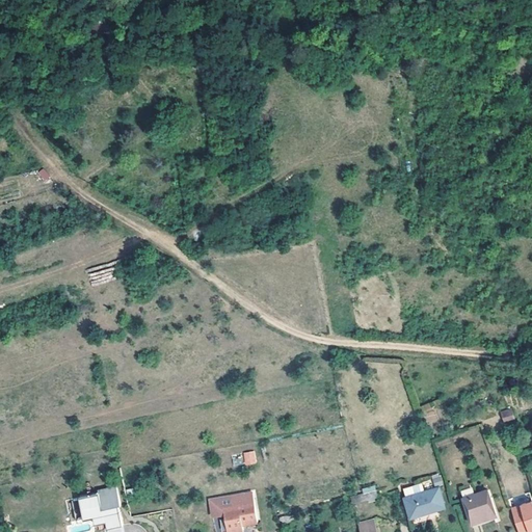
[(515,421),(512,410),(501,415),(504,425),(515,421)]
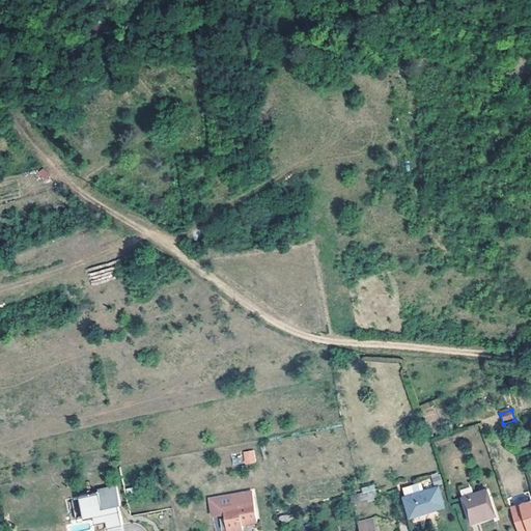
[(253,449),(242,452),(246,465),(257,462),(253,449)]
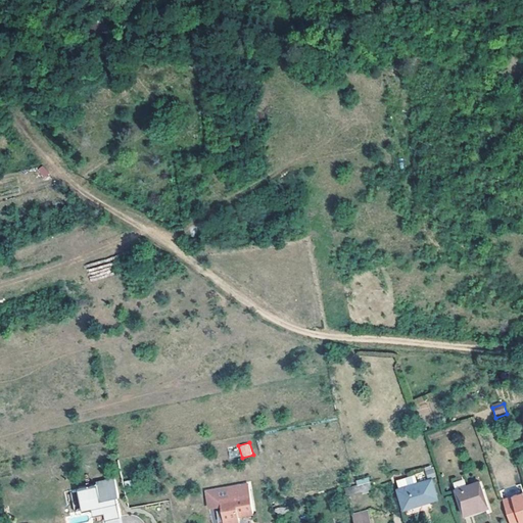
[(425,467),(427,478),(435,476),(433,465),(425,467)]
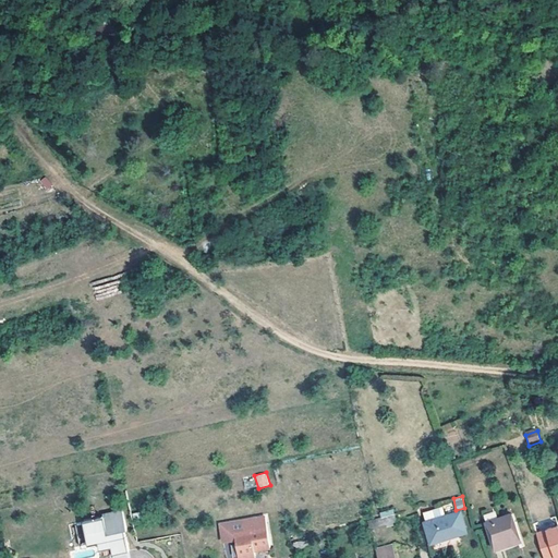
[(126,529),(123,509),(102,513),(104,517),(83,521),(88,544),(98,542),(100,549),(111,546),(113,553),(108,554),(108,557),(131,557),(125,529),(126,529)]
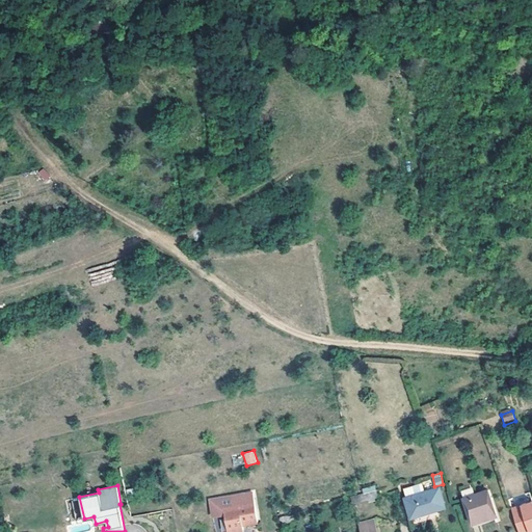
[(375,486),(362,487),(362,495),(351,496),(352,503),(376,500),(375,486)]
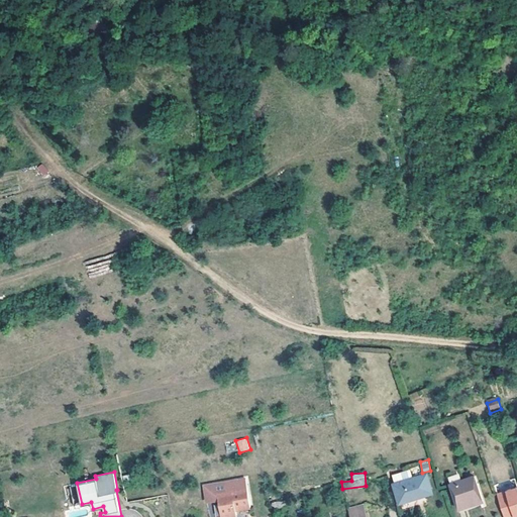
[(432,494),(426,475),(393,486),(398,504),(432,494)]
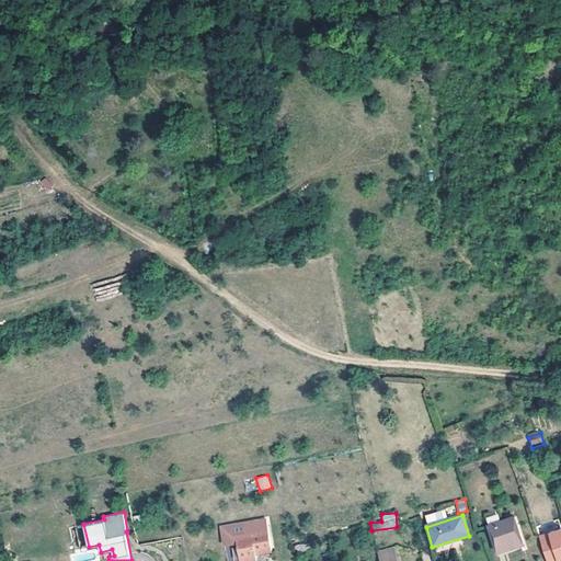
[(524,544),(515,517),(489,526),(490,528),(497,552),(524,544)]
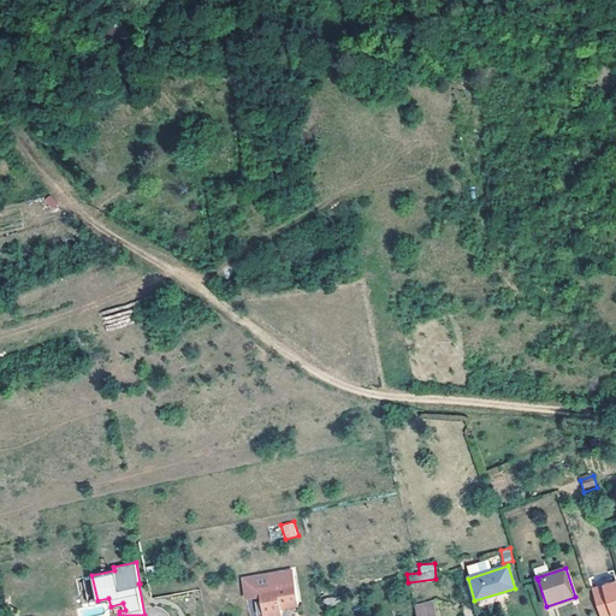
[(296,604),(290,580),(289,570),(240,579),(243,597),(250,615),(256,615),(280,612),(280,608),(296,604)]
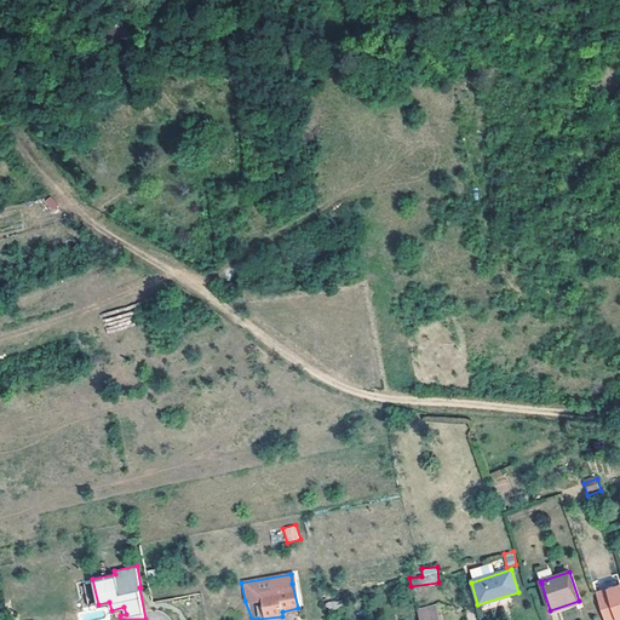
[(619,619),(619,585),(619,584),(593,592),(602,619),(619,619)]
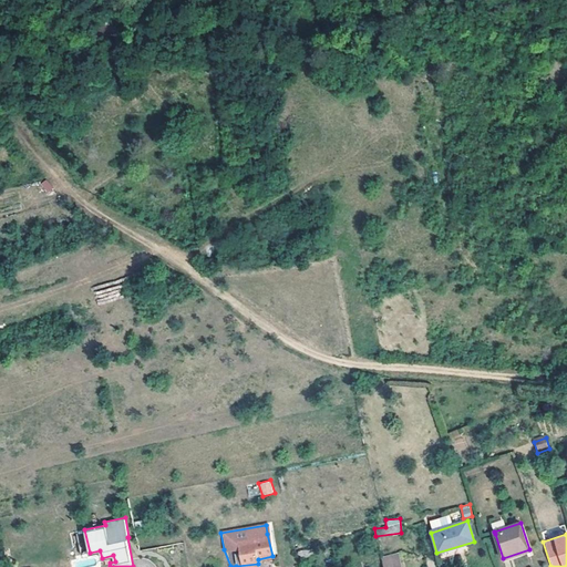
[(398,566),(395,555),(379,559),(381,566),(398,566)]
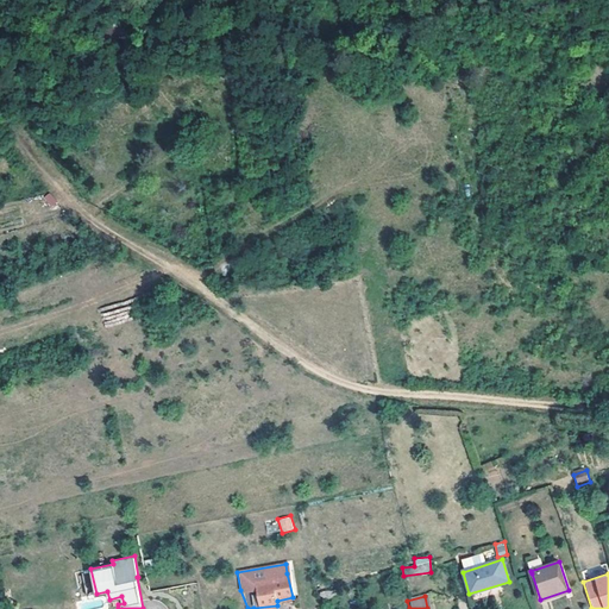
All buildings are outlined.
